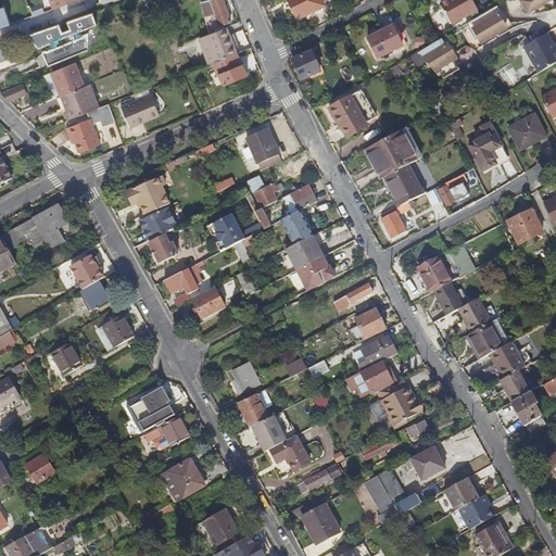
[(50,0),(53,9),(77,0),(50,0)]
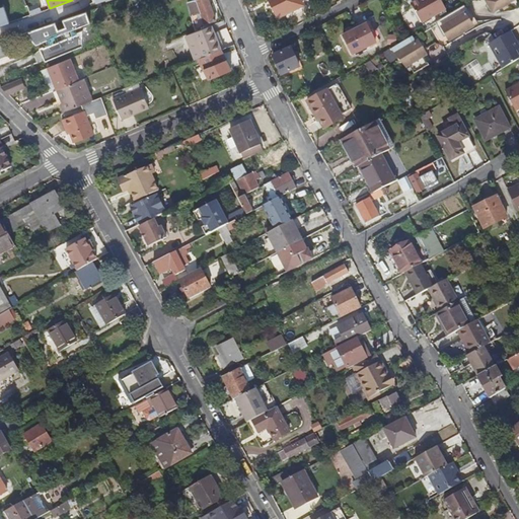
[(201,12),(196,0),(195,0),(188,2),(191,15),(201,12)]
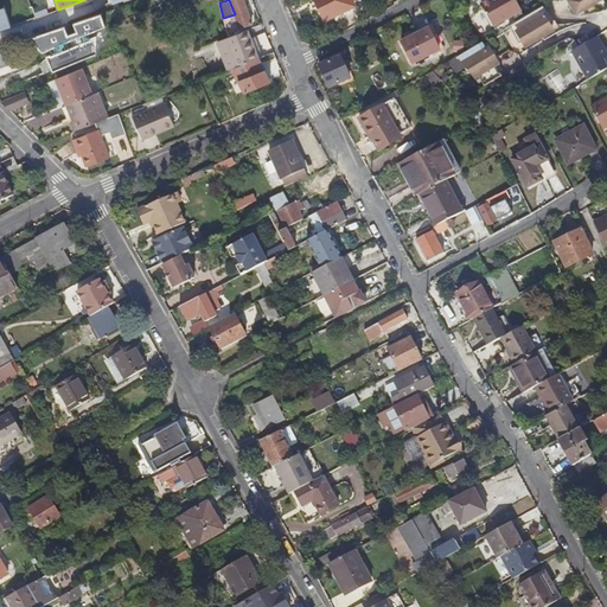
[(253,24),(243,0),(229,0),(235,14),(240,27),(253,24)]
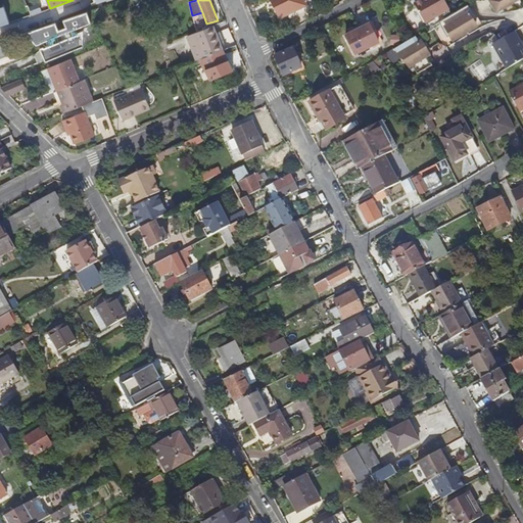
[(305,5),(302,0),(271,0),(280,17),(305,5)]
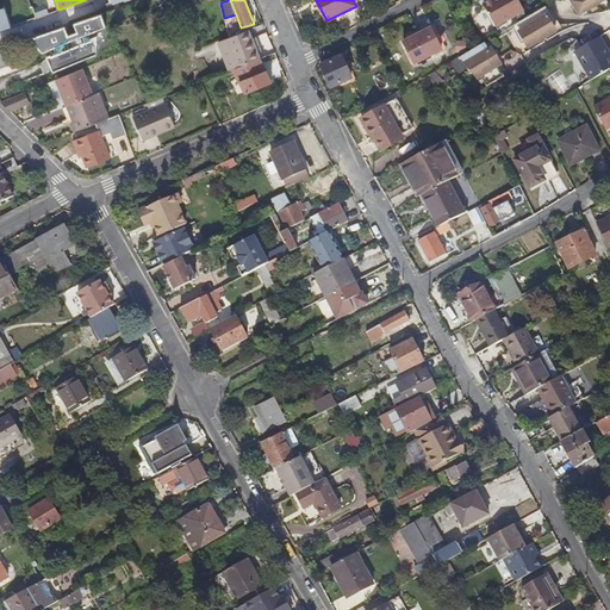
[(496,0),(484,7),(496,27),(524,12),(520,4),(523,1),(522,0),(496,0)]
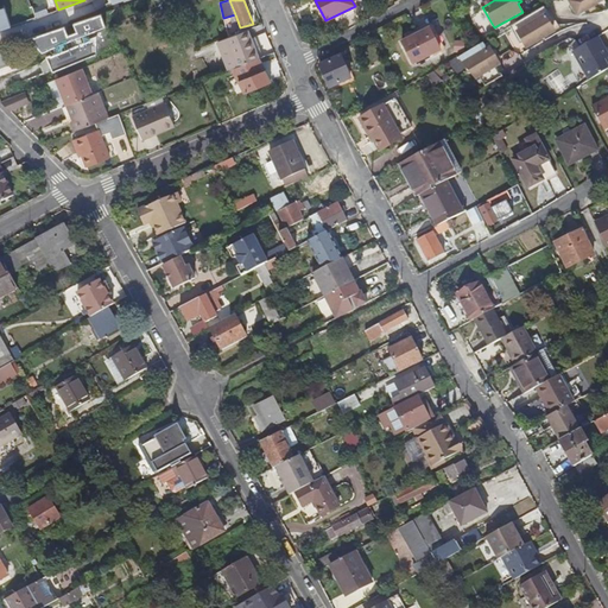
[(569,0),(578,16),(586,11),(587,12),(599,5),(597,4),(605,0),(569,0)]
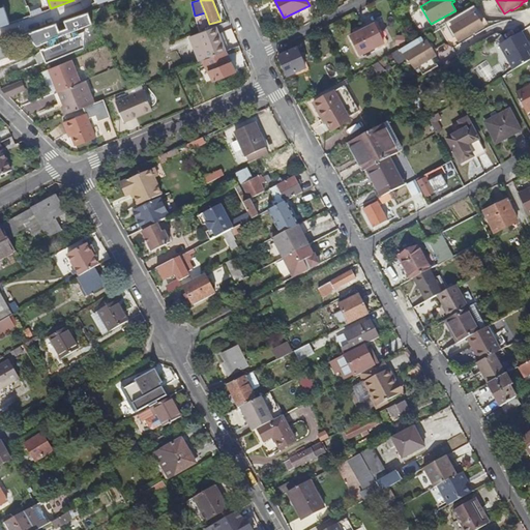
[(20,8),(0,13),(0,24),(22,18),(22,19),(31,16),(28,6),(20,8)]
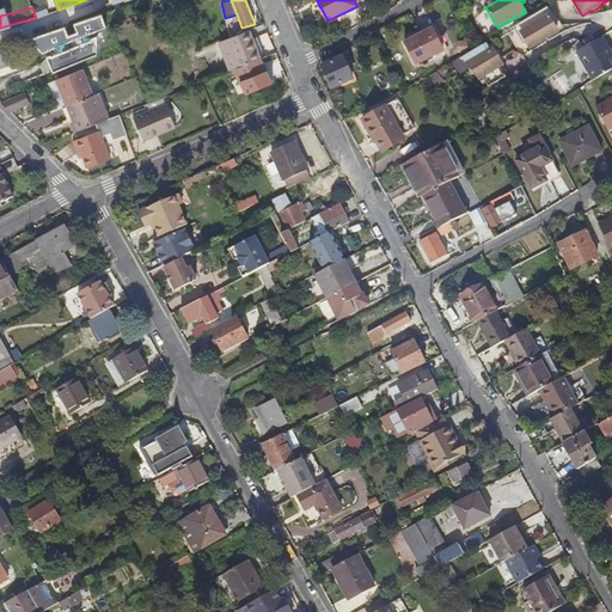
[(558,25),(549,8),(513,29),(524,46),(527,44),(530,49),(558,31),(556,28),(558,25)]
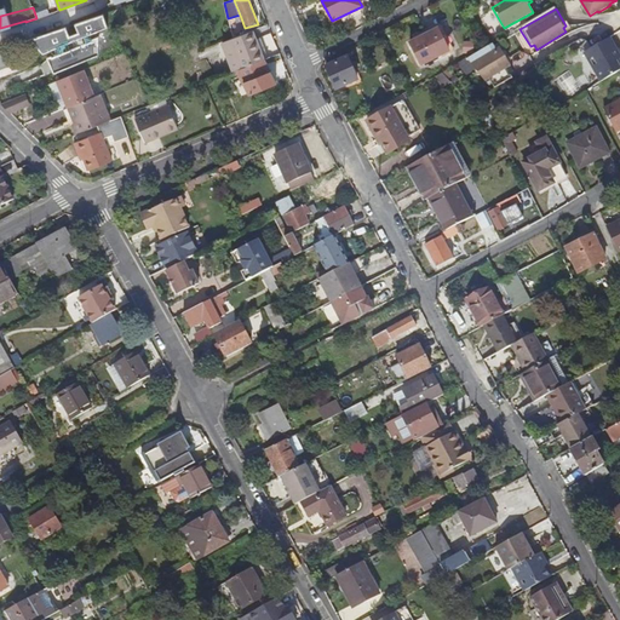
[(86,39),(84,30),(65,38),(69,45),(86,39)]
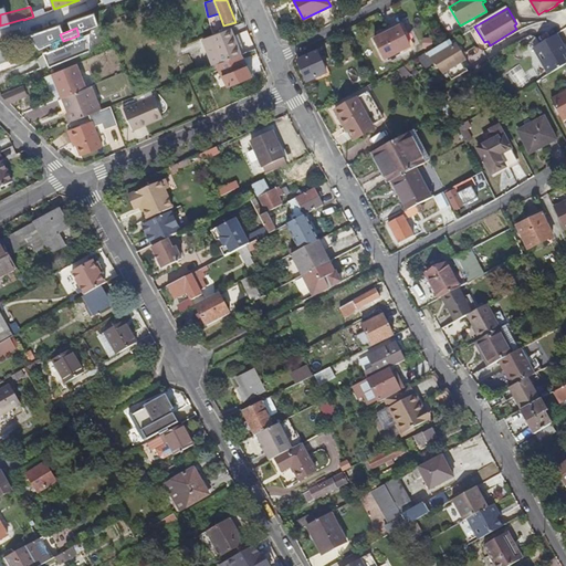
[(103,28),(91,32),(100,52),(111,48),(103,28)]
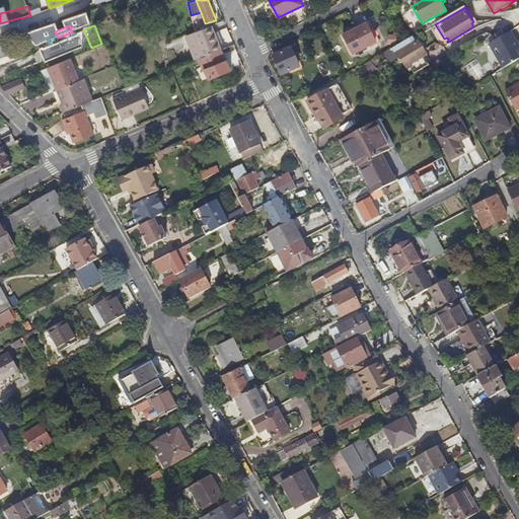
[(221,50),(211,25),(195,31),(193,32),(203,58),(220,51),(221,50)]
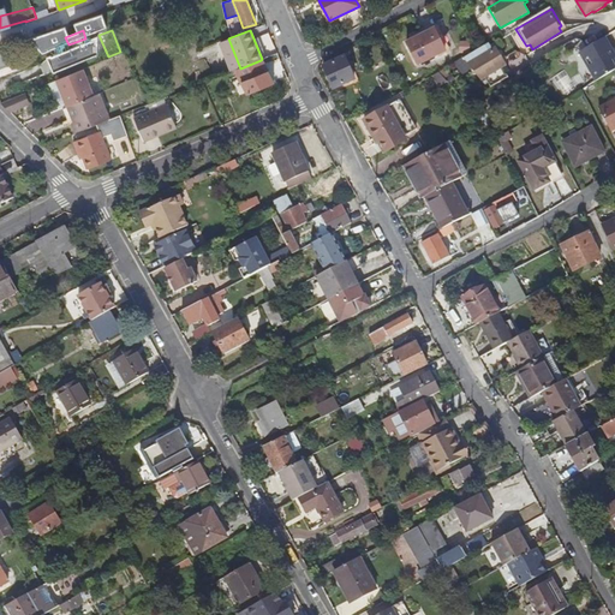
[(434,30),(406,43),(417,66),(445,52),(434,30)]
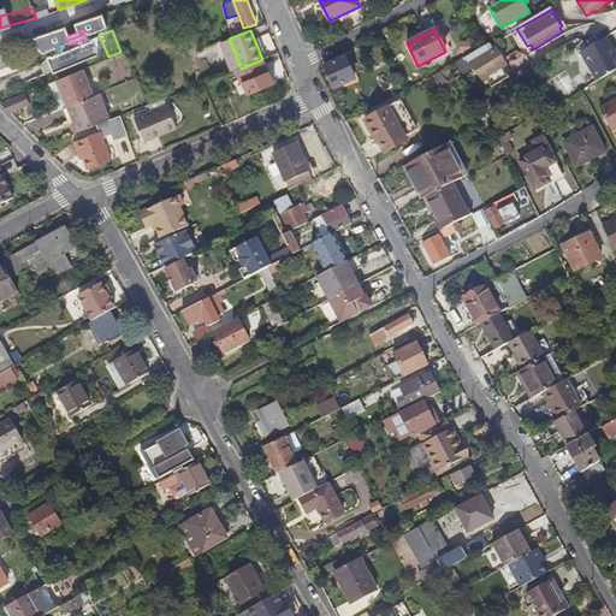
[(94,58),(86,39),(69,45),(76,65),(94,58)]
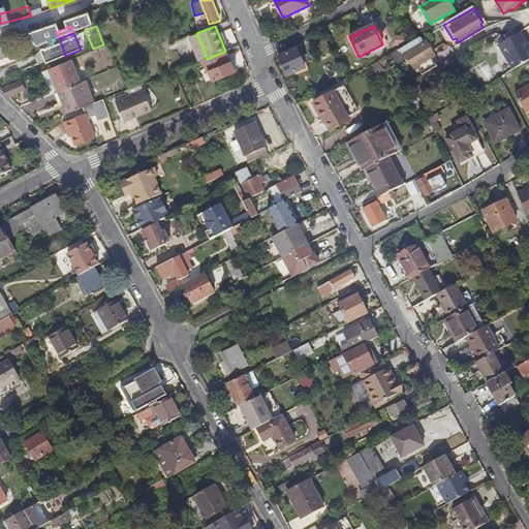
[(498,45),(512,70),(528,60),(528,50),(520,33),(502,42),(498,45)]
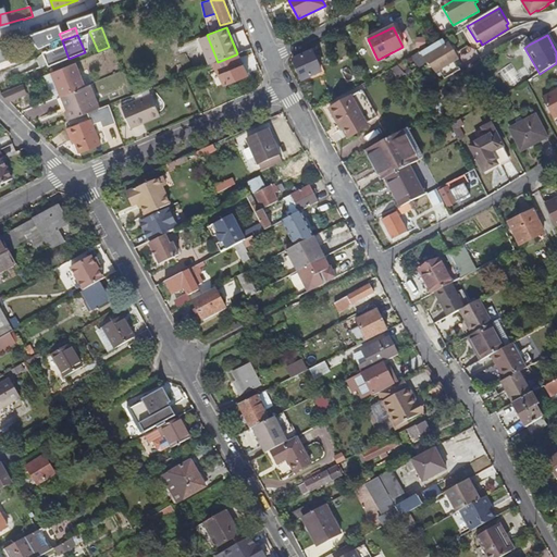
[(446,47),(442,40),(433,46),(420,53),(429,64),(433,62),(437,70),(444,81),(460,71),(454,60),(457,59),(454,52),(448,51),(446,47)]
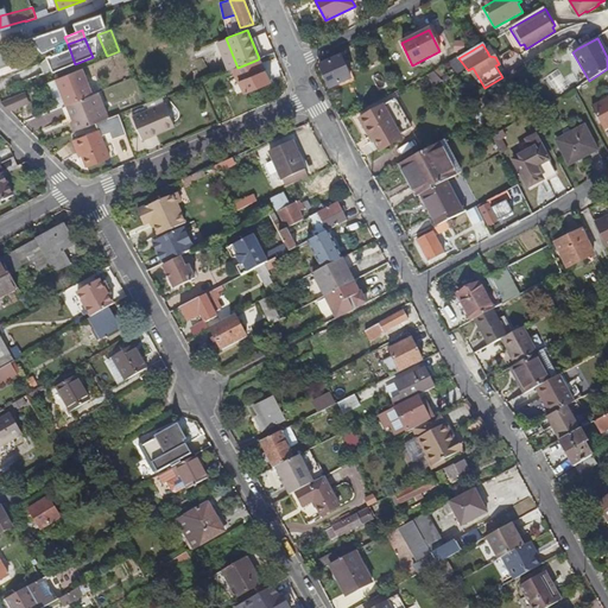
[(0,63),(12,59),(8,46),(0,48),(0,63)]
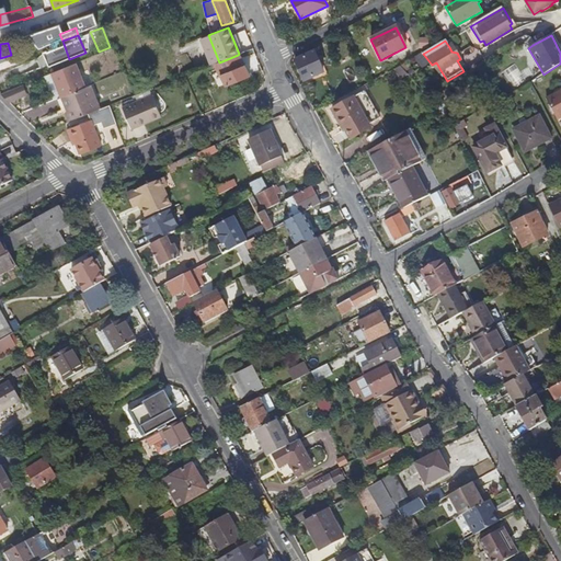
[(304,81),(307,80),(318,76),(323,72),(313,53),(295,61),(298,69),(294,71),(296,75),(299,73),(304,81)]
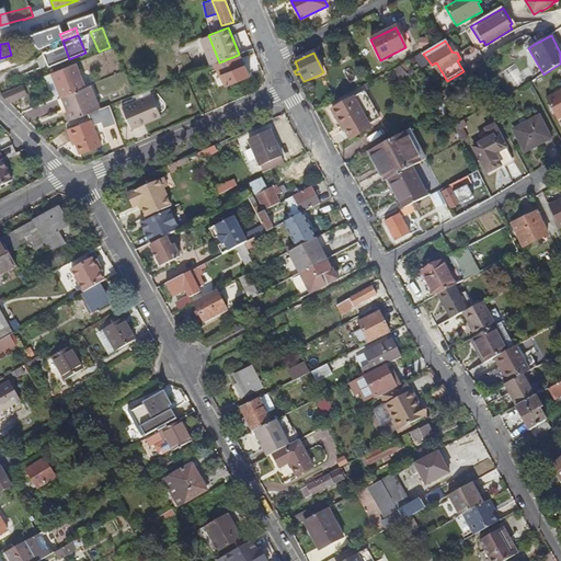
[(250,77),(238,55),(219,63),(215,64),(226,87),(250,77)]
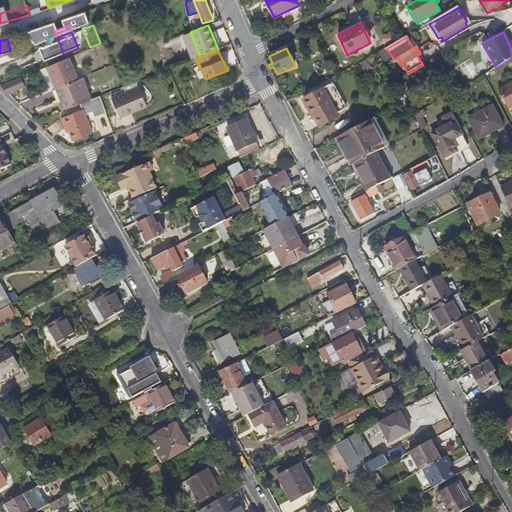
[(399,65),(402,64),(398,57),(394,59),(399,65)]
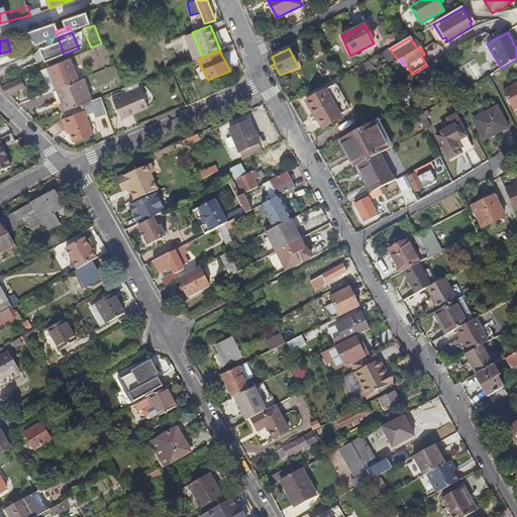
[(77,81),(68,60),(47,68),(57,89),(58,89),(77,81)]
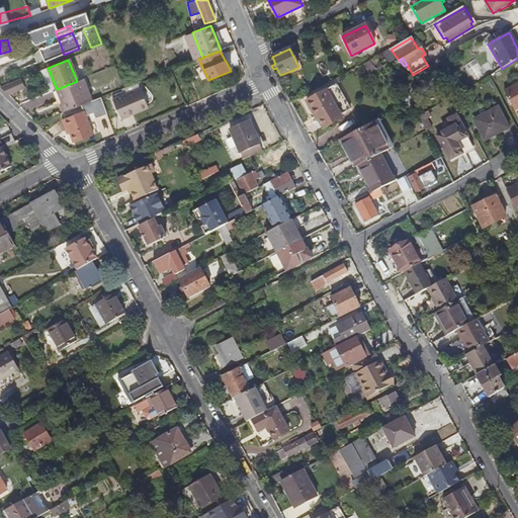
[(24,87),(20,79),(0,86),(0,87),(7,94),(24,87)]
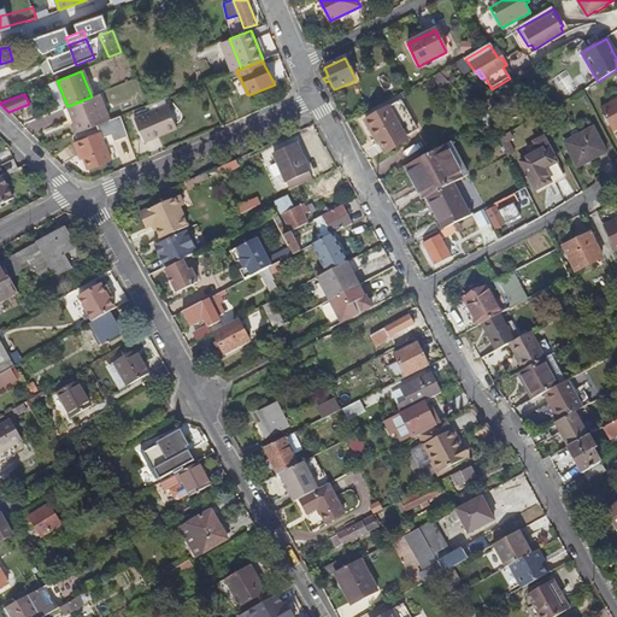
[(109,119),(99,94),(92,97),(69,106),(75,122),(72,123),(76,133),(109,119)]
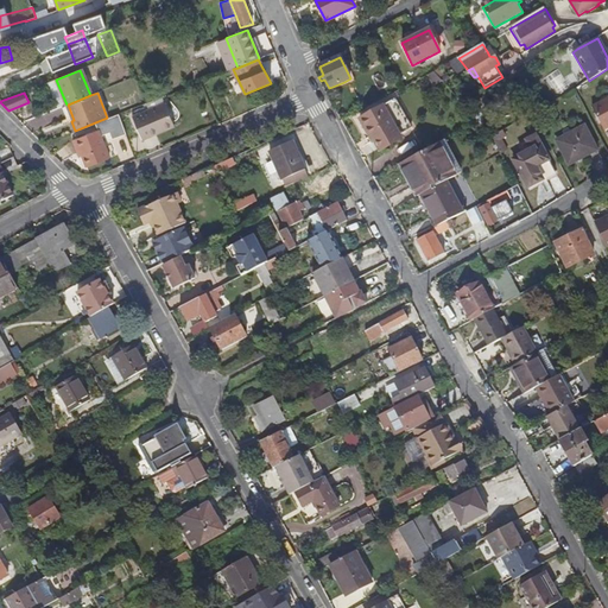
[(342,112),(343,114),(354,108),(348,97),(334,105),(339,114),(342,112)]
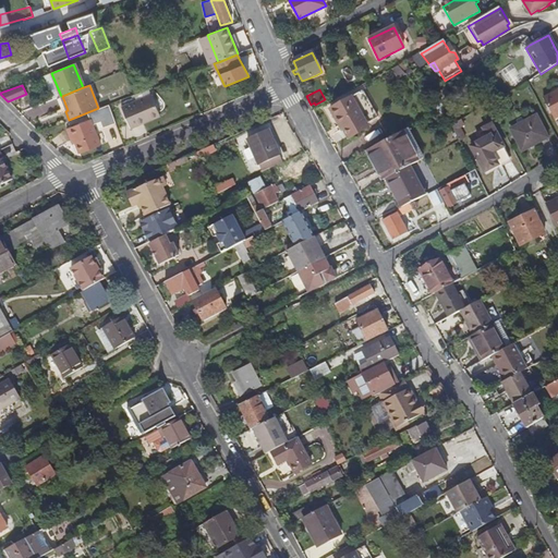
[(557,91),(543,99),(554,120),(557,117),(557,91)]
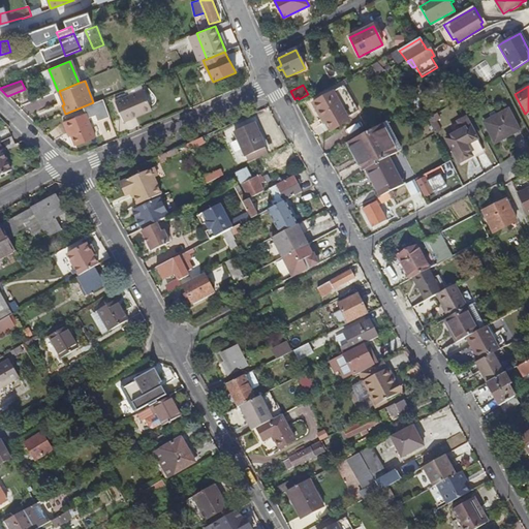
[(151,106),(144,90),(116,101),(123,118),(136,113),(151,106)]
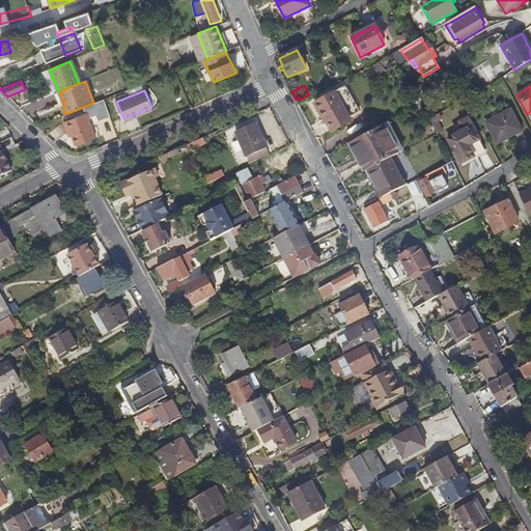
[(309,94),(300,100),(302,104),(311,99),(309,94)]
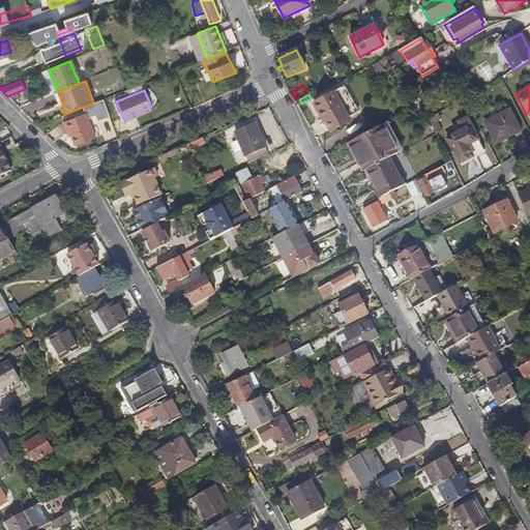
[(332,133),(349,122),(333,94),(314,106),(323,121),(325,120),(332,133)]
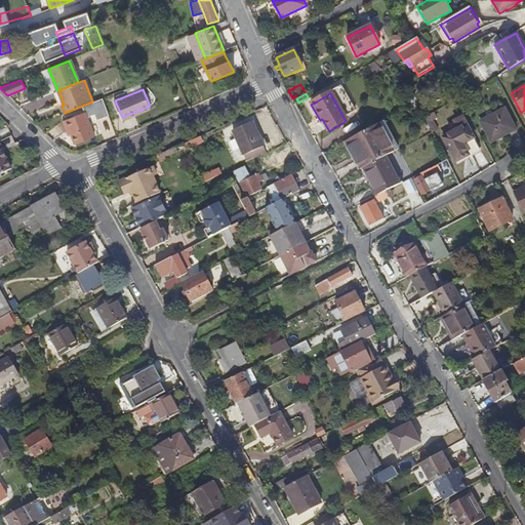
[(110,116),(103,98),(82,107),(84,113),(64,123),(67,131),(70,130),(73,135),(76,145),(96,136),(87,118),(94,115),(97,121),(110,116)]
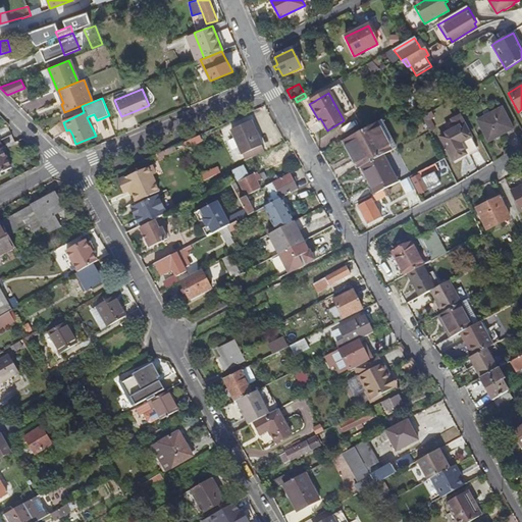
[(150,108),(149,105),(135,111),(136,114),(150,108)]
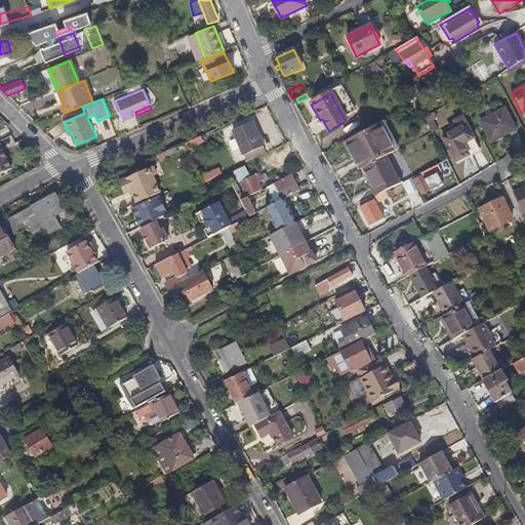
[(480,123),(491,145),(516,131),(505,110),(480,123)]
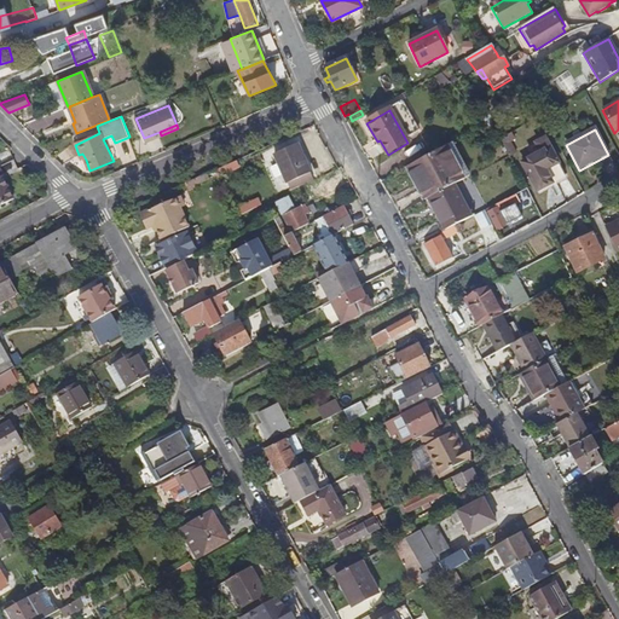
[(161,136),(160,132),(144,138),(145,143),(161,136)]
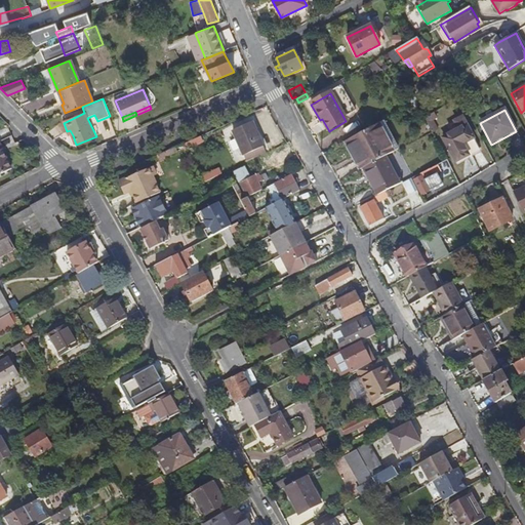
[(329,131),(322,119),(320,120),(327,132),(329,131)]
